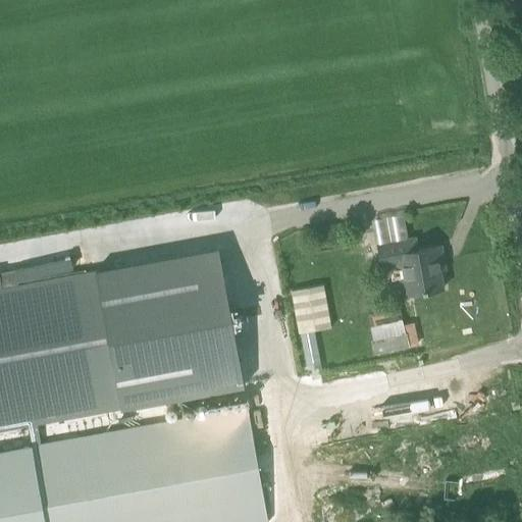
[(377,245),(380,265),(396,262),(402,296),(444,288),(438,261),(444,260),(440,246),(417,250),(415,238),(377,245)]
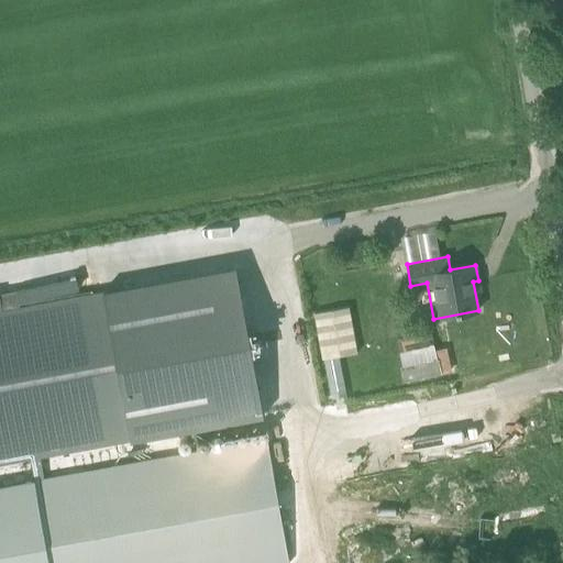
[(0,293),(0,305),(1,312),(0,312),(0,464),(247,421),(221,273),(19,309),(15,290),(0,293)]
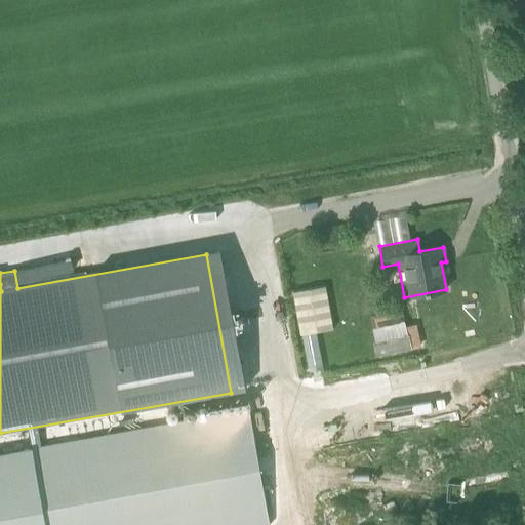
[(292,291),(300,334),(333,328),(325,285),(292,291)]
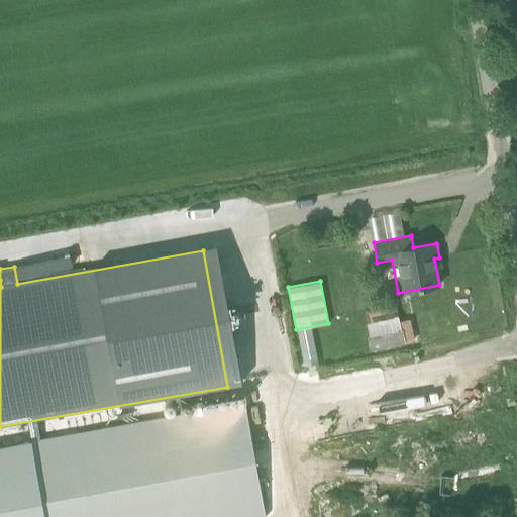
[(37,442),(30,444),(0,449),(0,516),(263,516),(266,516),(245,405),(37,442)]
